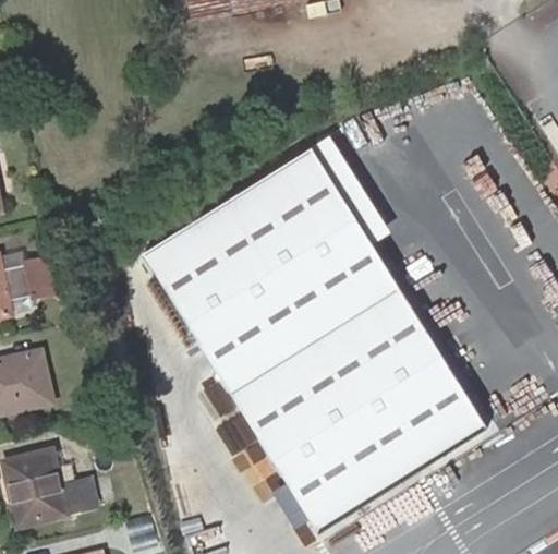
[(189,0),(192,16),(282,0),(189,0)]
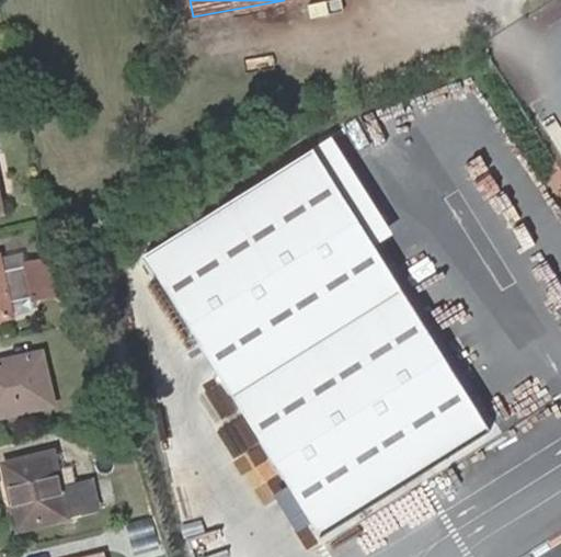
[(321,533),(425,467),(488,428),(311,147),(145,252),(321,533)]
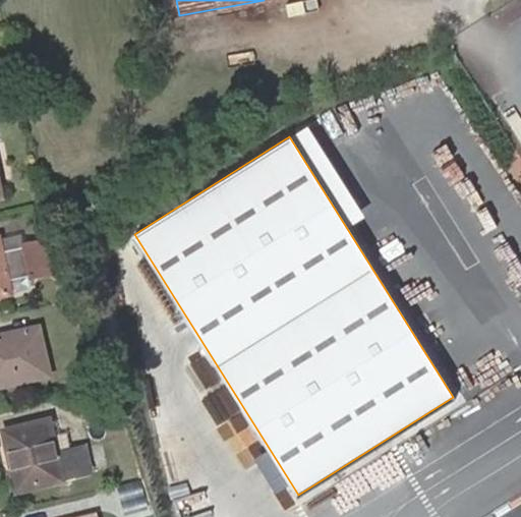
[(54,239),(59,238),(54,219),(49,221),(54,239)]
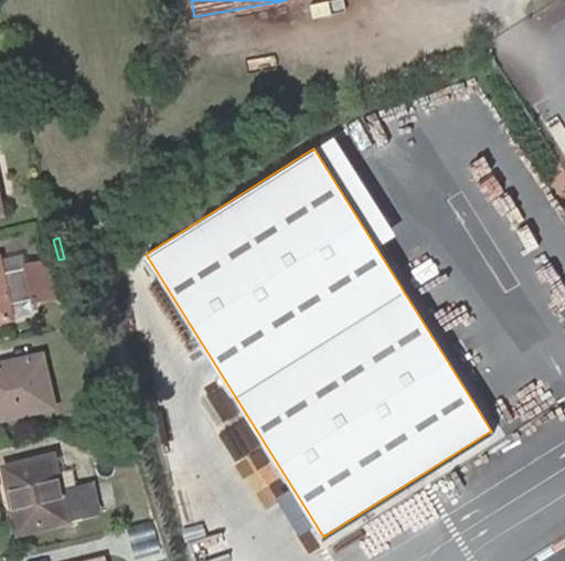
[(19,255),(0,258),(0,266),(1,270),(22,265),(19,255)]
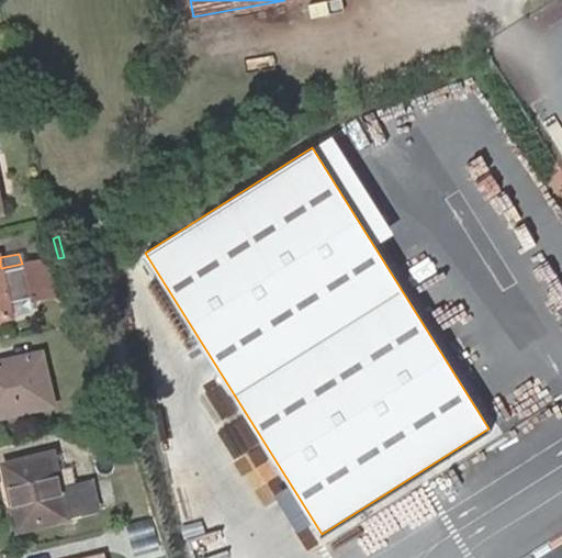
[(44,258),(25,263),(33,293),(53,289),(44,258)]
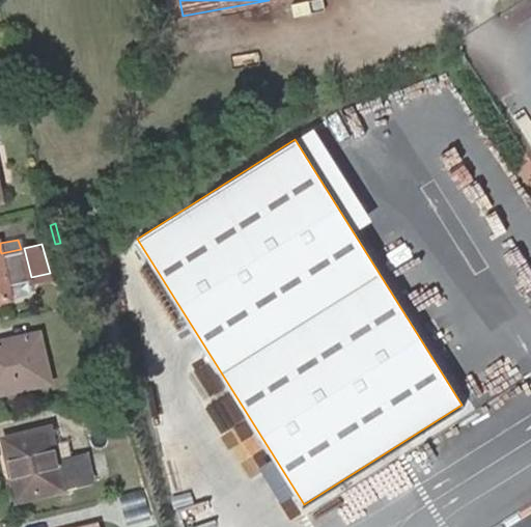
[(1,253),(0,250),(0,298),(10,297),(7,282),(31,277),(24,248),(21,249),(1,253)]
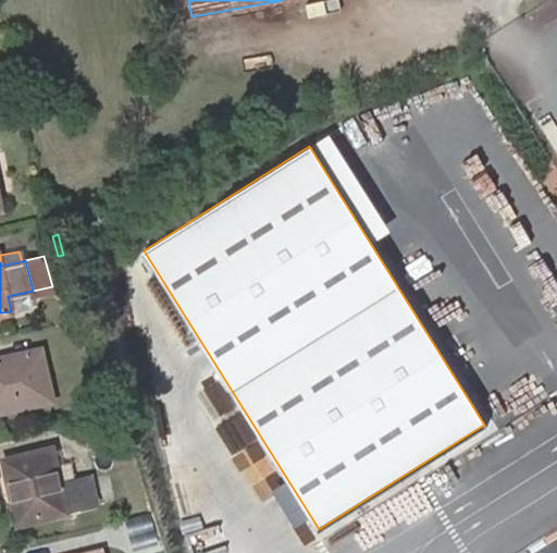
[(0,409),(51,400),(40,349),(0,358),(0,409)]
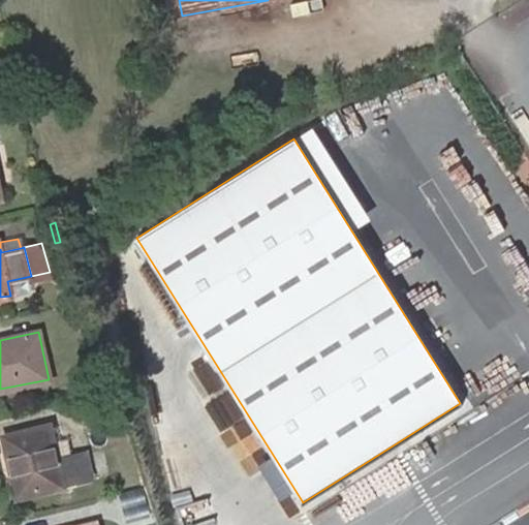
[(0,432),(0,434),(16,499),(97,480),(89,445),(74,450),(61,453),(55,425),(54,420),(0,432)]
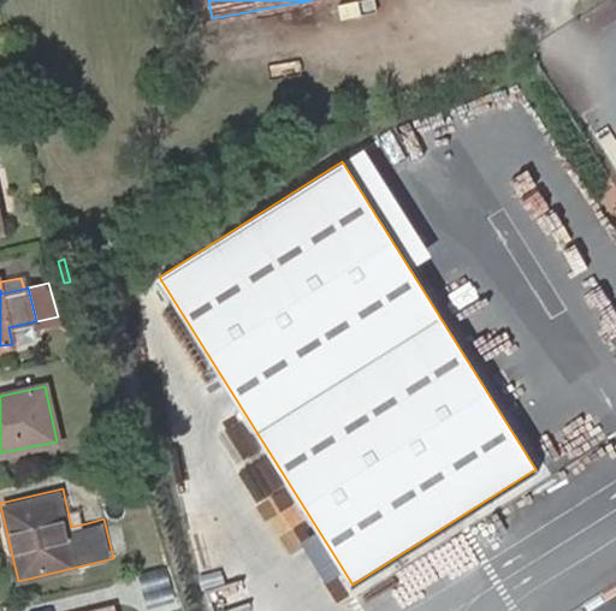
[(69,494),(64,494),(71,527),(87,523),(87,520),(86,515),(83,509),(81,503),(77,498),(73,496),(69,494)]
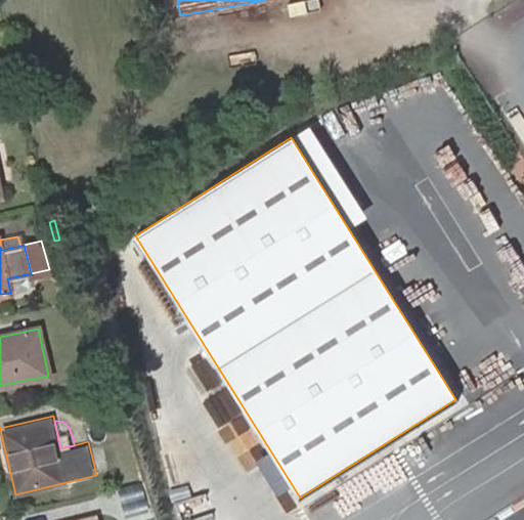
[(91,450),(96,472),(111,468),(106,447),(91,450)]
